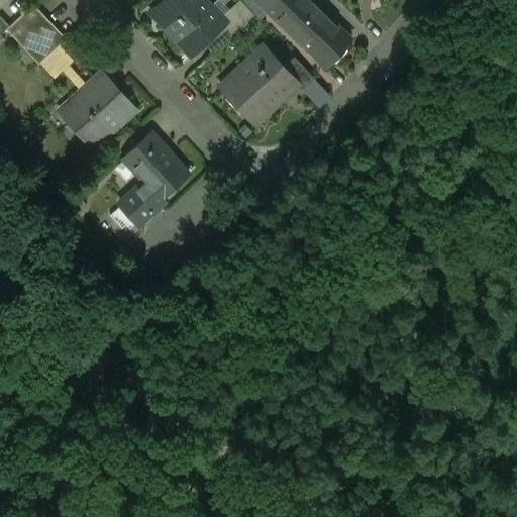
[(210,7),(203,0),(170,0),(158,11),(166,20),(162,24),(191,55),(221,26),(220,25),(206,11),(210,7)]
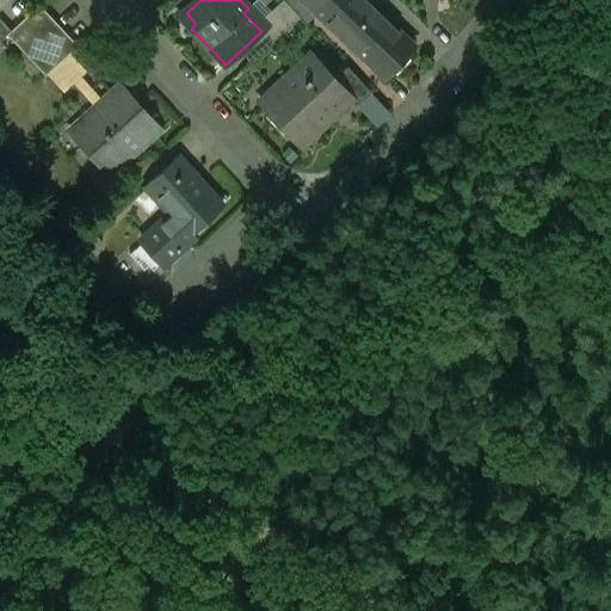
[(260,30),(261,31),(273,43),(301,17),(283,0),(282,0),(282,1),(287,6),(260,30)]
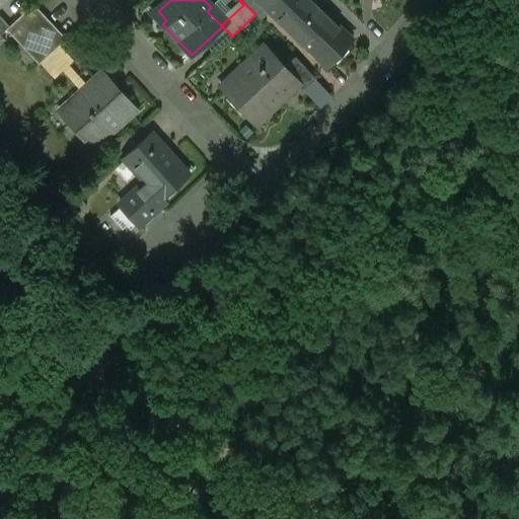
[(240,0),(255,14),(258,17),(266,9),(274,0),(240,0)]
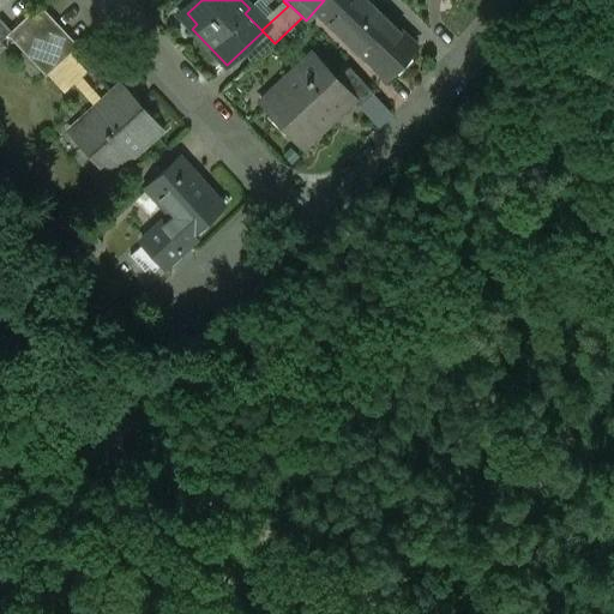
[(390,20),(367,0),(324,0),(314,11),(315,11),(357,50),(357,52),(360,54),(360,53),(386,78),(411,52),(408,48),(386,26),(391,20),(390,20)]
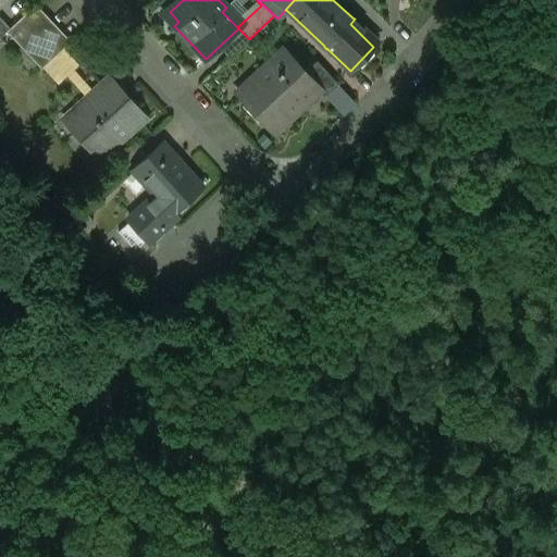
[(387,25),(367,5),(355,19),(350,24),(370,44),(387,25)]
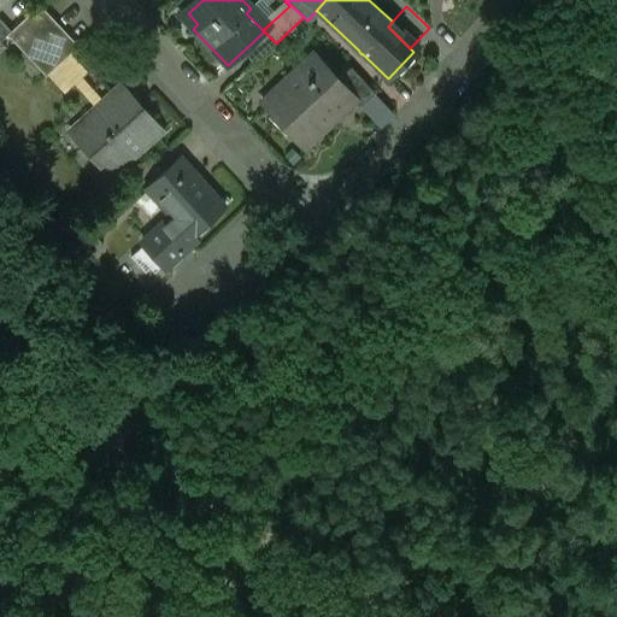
[(11,31),(50,74),(75,50),(36,9),(11,31)]
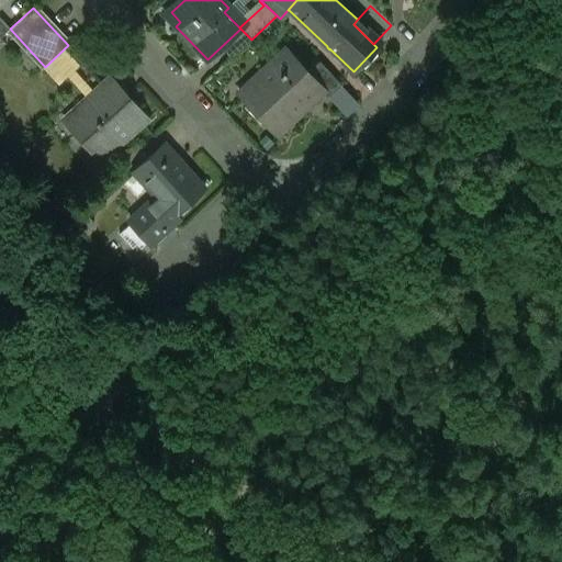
[(0,37),(10,29),(0,17),(0,37)]
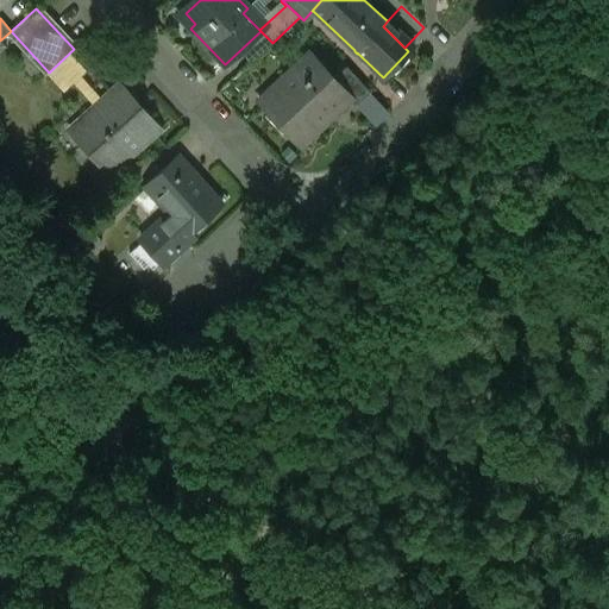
[(309,55),(259,101),(300,145),(349,100),(351,98),(332,79),(309,55)]
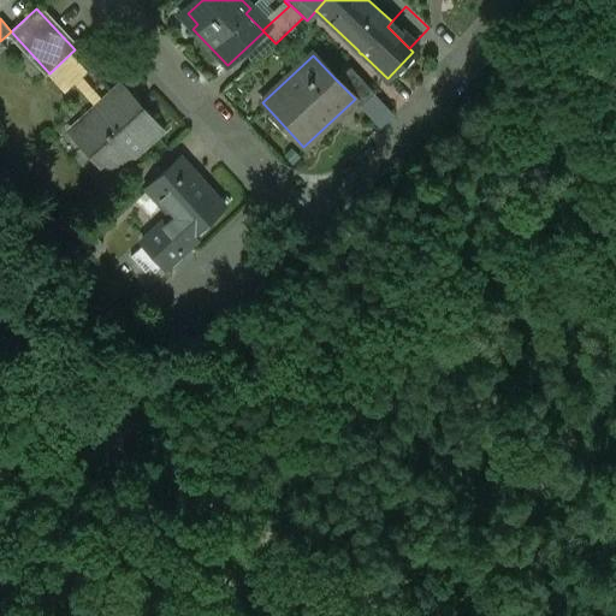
[(350,67),(336,80),(355,99),(353,101),(360,107),(374,94),(350,67)]
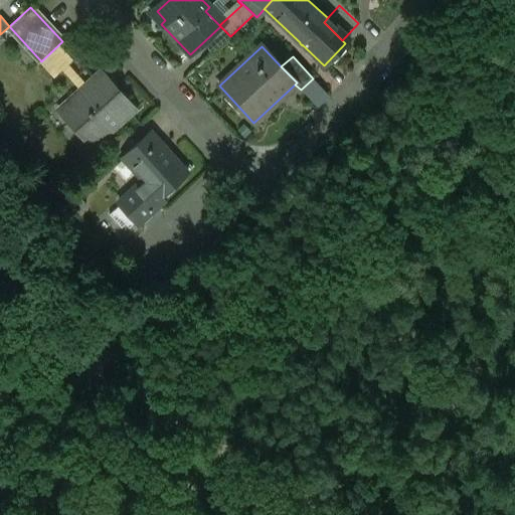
[(132,112),(99,74),(63,107),(97,143),(132,112)]
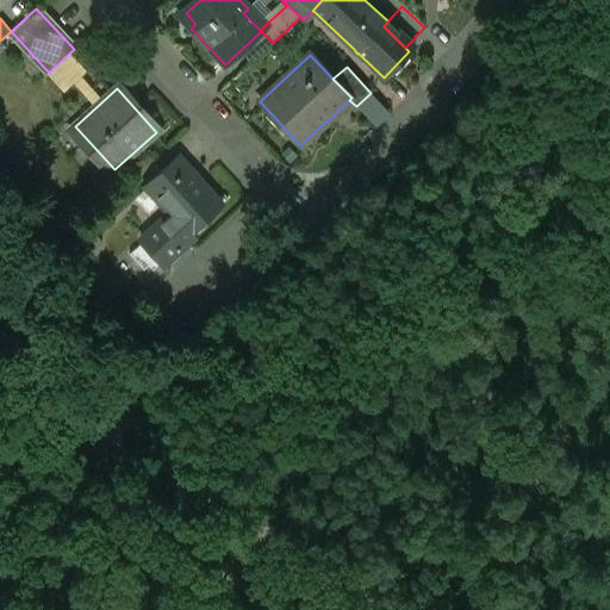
[(223,205),(178,156),(147,184),(160,197),(156,199),(175,221),(190,236),(223,205)]
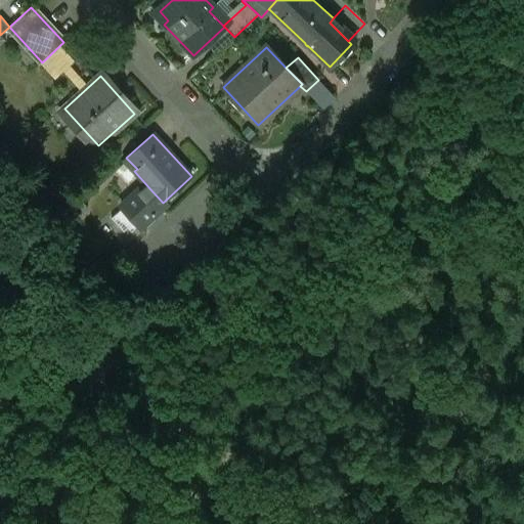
[(163,203),(150,189),(141,199),(131,188),(115,204),(144,236),(171,212),(163,203)]
